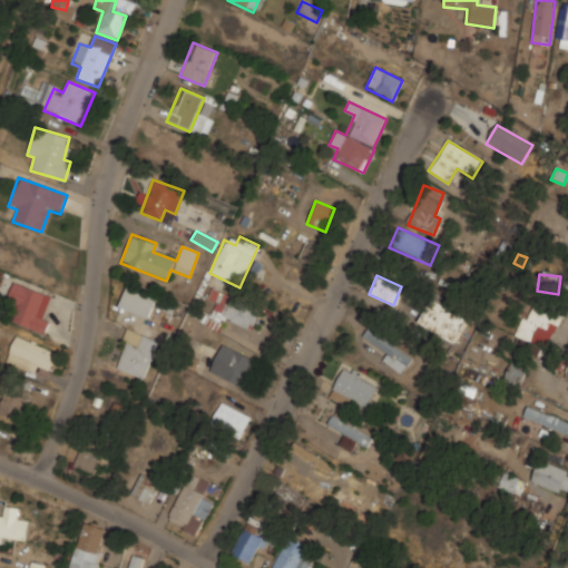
[(50,296),(18,285),(6,321),(43,334),(48,321),(42,319),(50,296)]
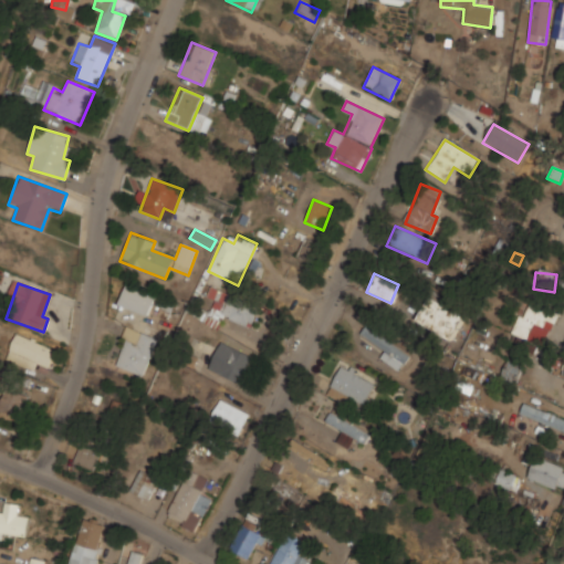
[(117,305),(147,317),(155,296),(125,285),(117,305)]
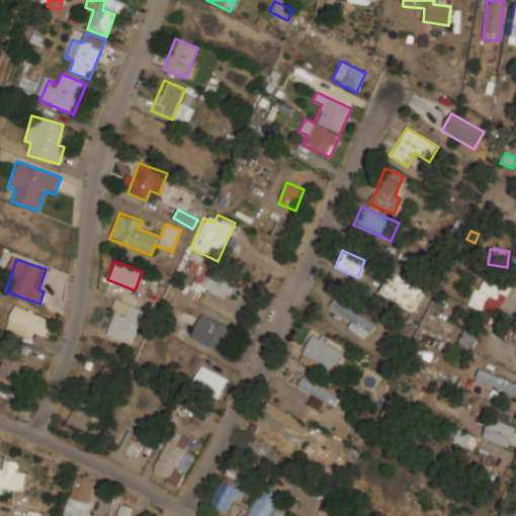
[(228,301),(236,281),(191,262),(188,270),(178,265),(173,277),(228,301)]
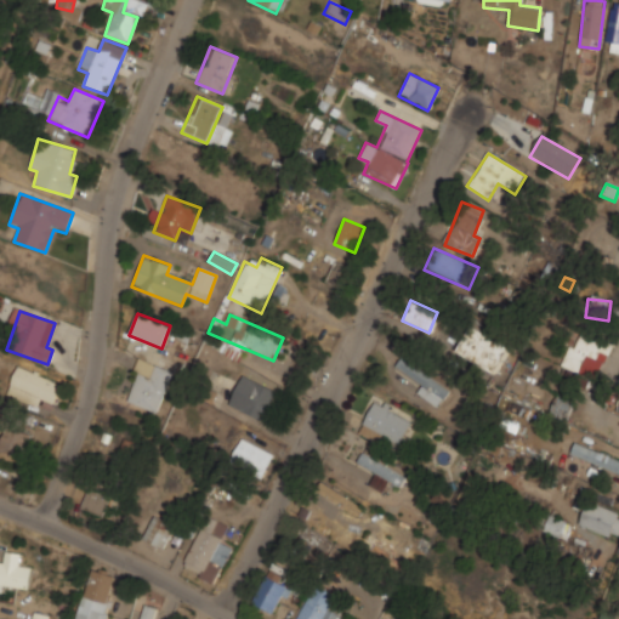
[(509,347),(470,325),(455,352),(494,373),(509,347)]
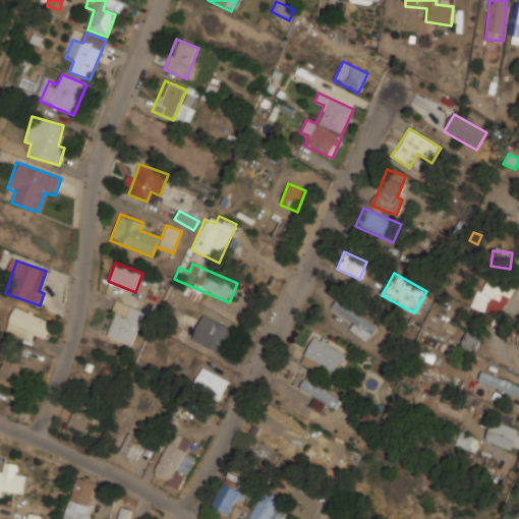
[(501,295),(510,298),(514,284),(483,274),(473,307),(487,312),(491,300),(498,303),(501,295)]
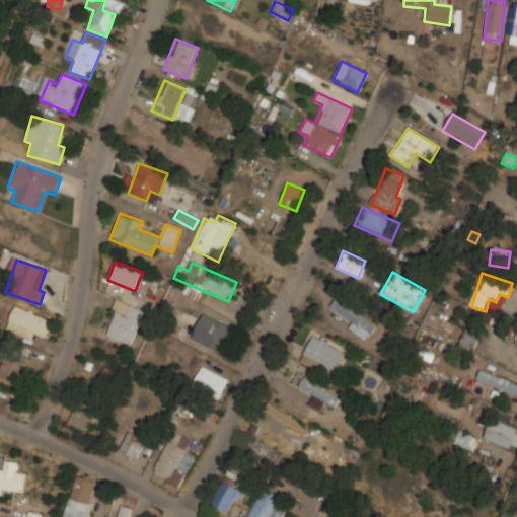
[(346,327),(365,341),(375,325),(335,298),(328,306),(351,321),(346,327)]
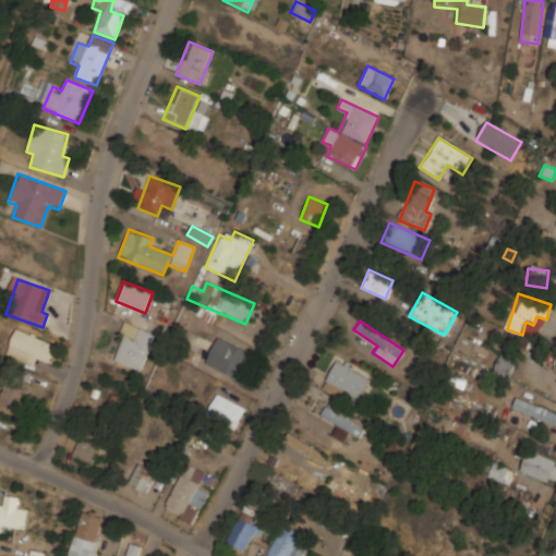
[(142,372),(155,333),(125,323),(111,361),(142,372)]
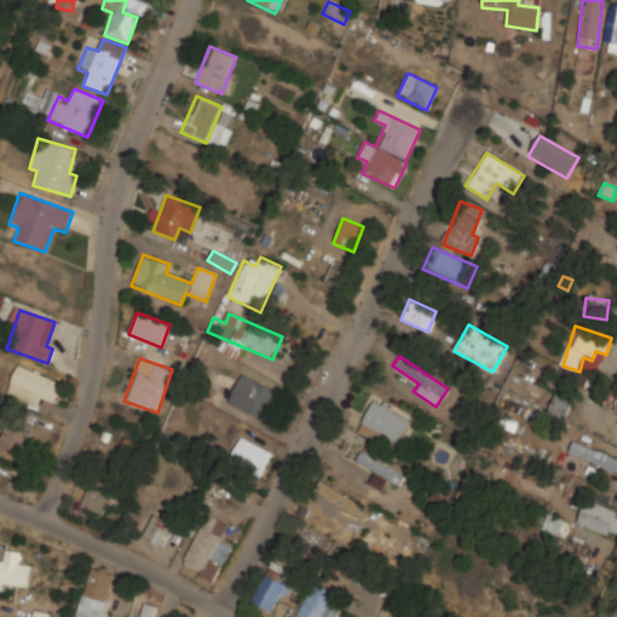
[(53,404),(61,382),(16,365),(4,398),(35,409),(39,399),(53,404)]
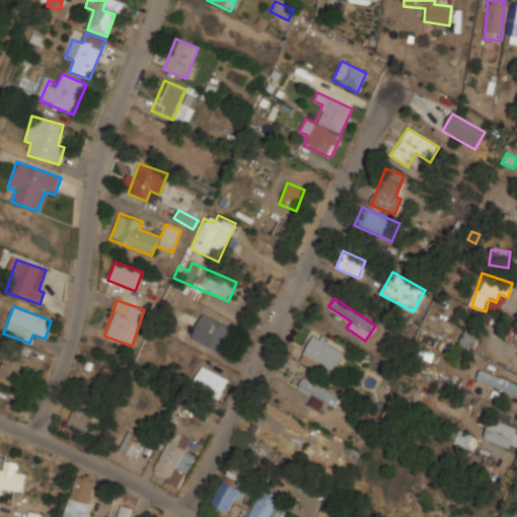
[(190,339),(219,353),(231,327),(202,313),(190,339)]
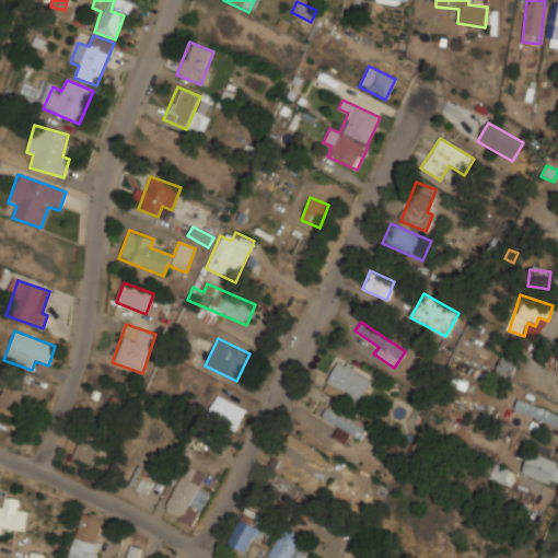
[(341,402),(347,393),(359,400),(371,379),(338,360),(321,390),(341,402)]
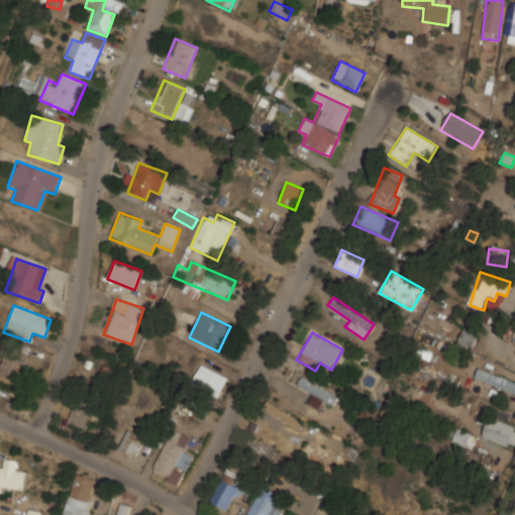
[(0,382),(16,385),(21,362),(2,357),(0,368),(0,382)]
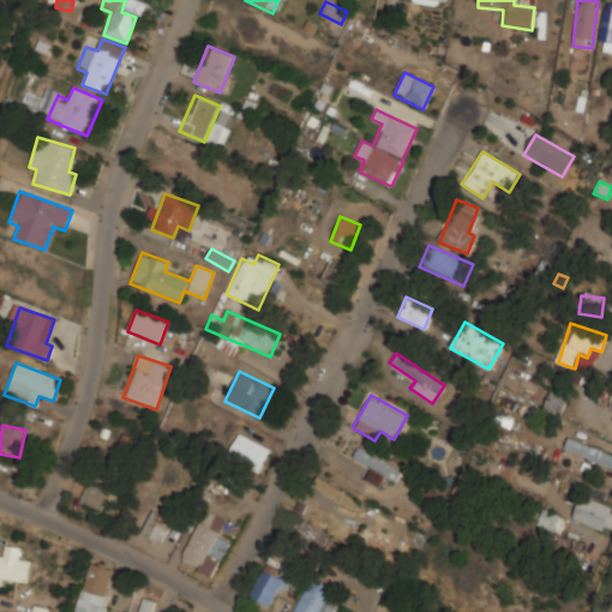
[(257,475),(270,451),(239,433),(226,459),(257,475)]
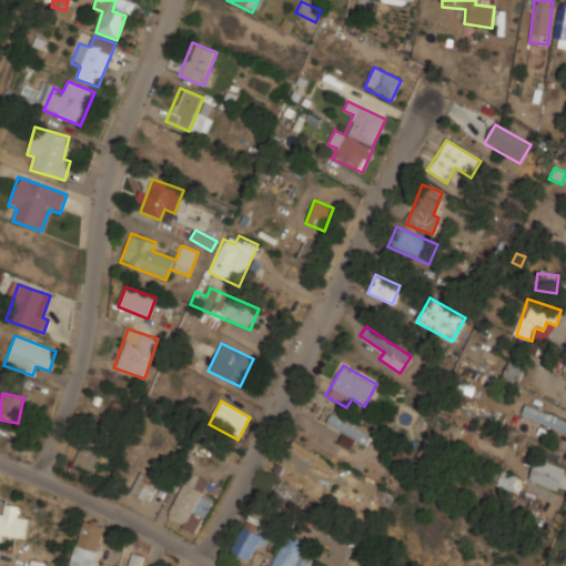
[(325,424),(343,432),(337,445),(351,451),(354,442),(366,447),(373,433),(330,414),(325,424)]
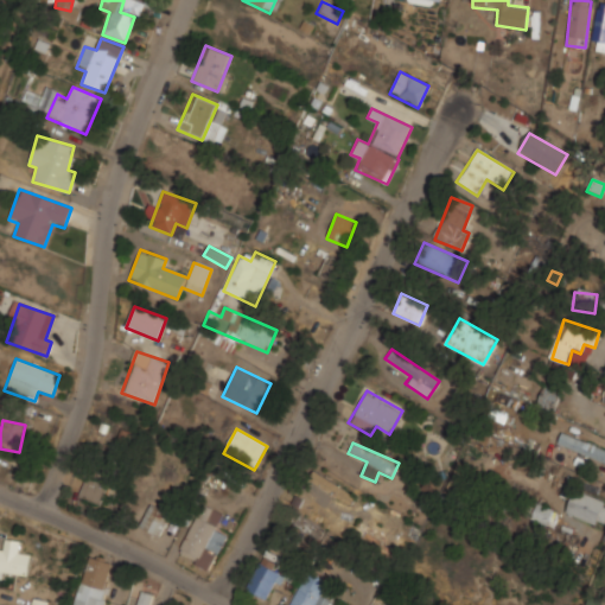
[(443,496),(458,502),(471,471),(456,464),(443,496)]
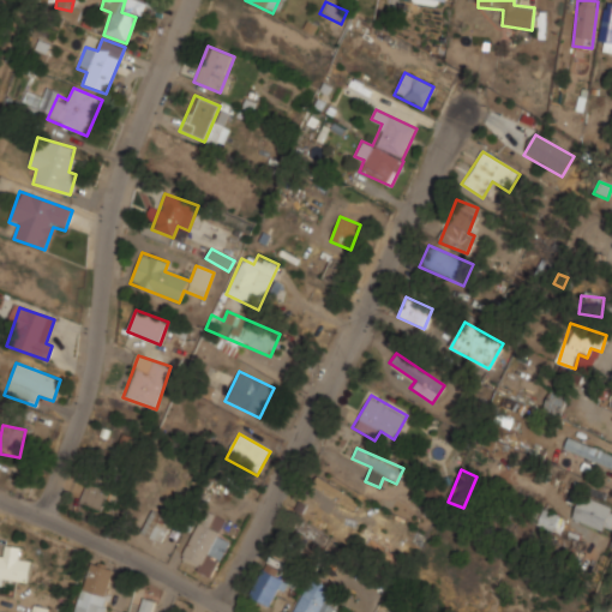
[(78,502),(100,511),(109,491),(88,481),(78,502)]
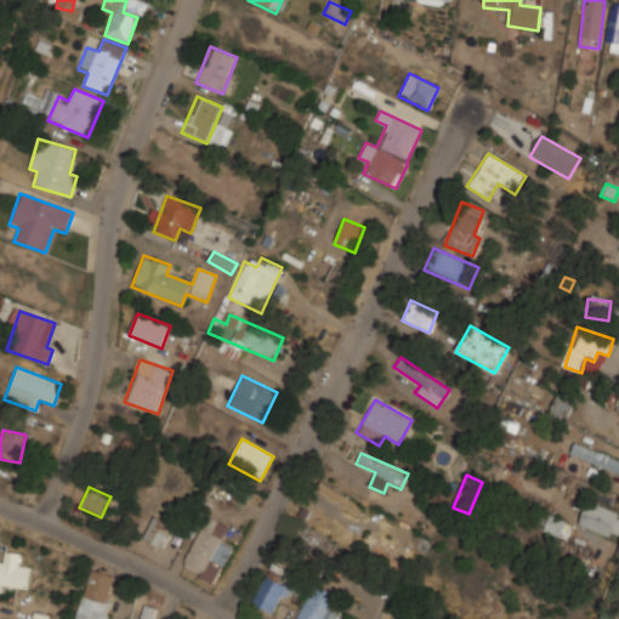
[(618,524),(618,512),(586,501),(577,527),(614,539),(618,524)]
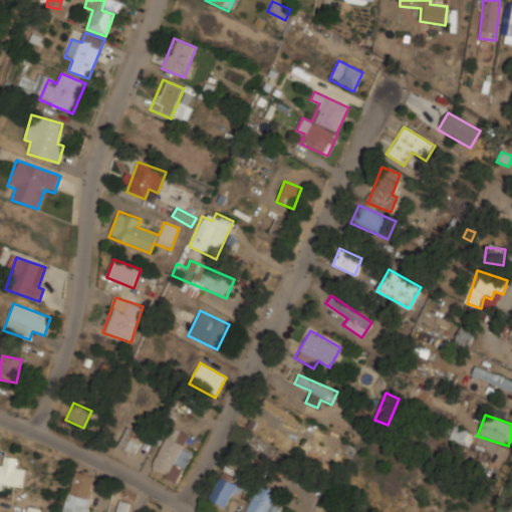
[(177,484),(192,451),(183,447),(189,435),(170,426),(149,471),(177,484)]
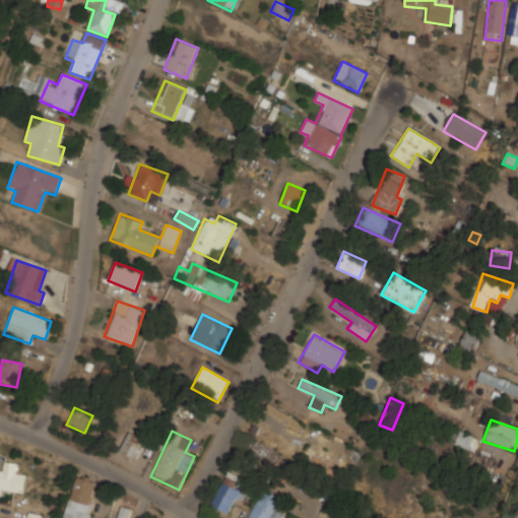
[(472,437),(459,431),(453,445),(466,451),(472,437)]
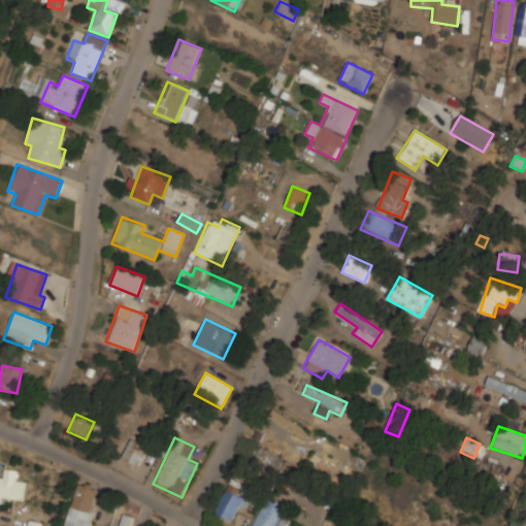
[(148,447),(129,438),(120,459),(138,467),(148,447)]
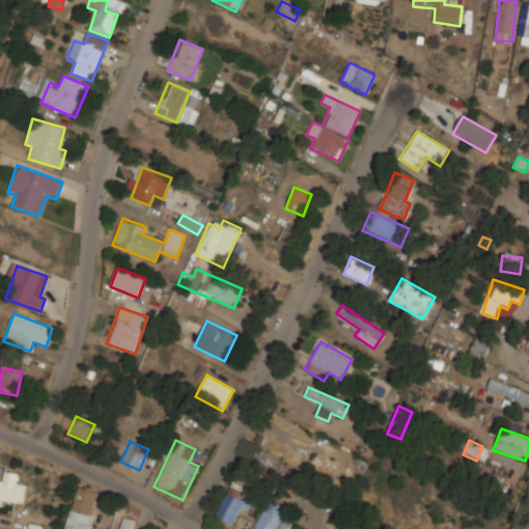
[(253,464),(276,475),(283,462),(259,450),(253,464)]
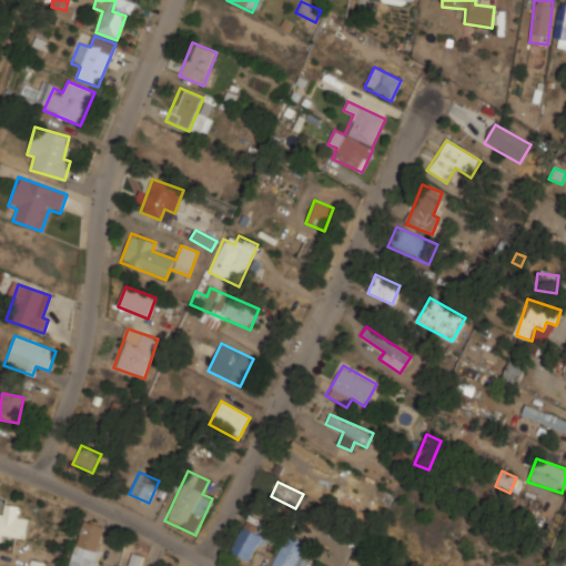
[(334,489),(327,499),(360,521),(366,512),(334,489)]
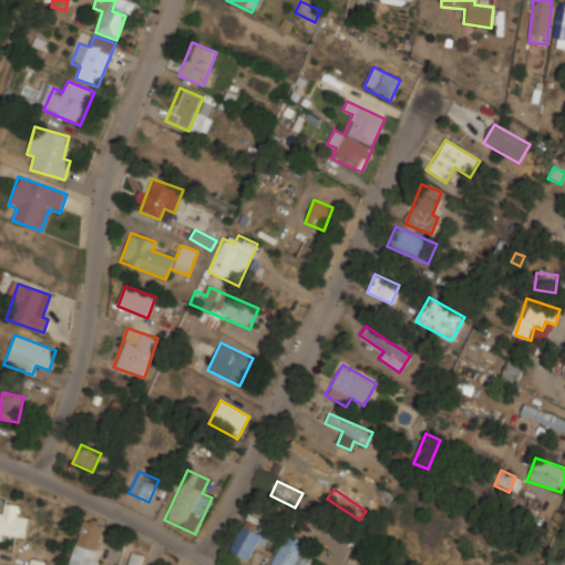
[(0,534),(26,537),(28,519),(18,517),(19,506),(4,504),(3,514),(0,513),(0,534)]
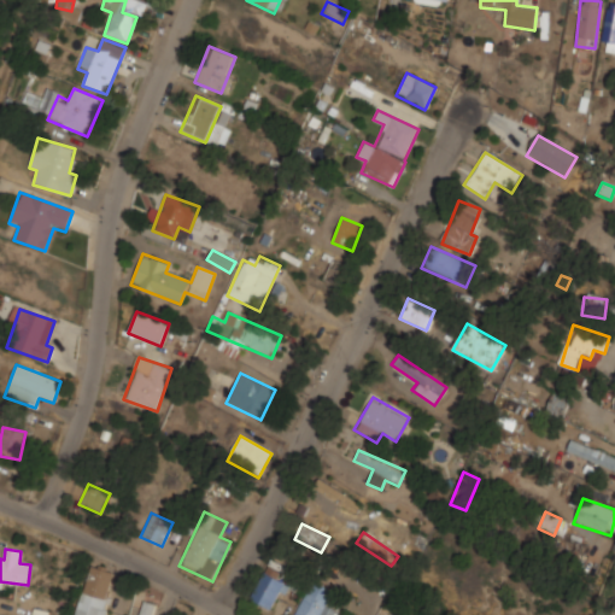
[(105,614),(117,570),(88,563),(75,614),(105,614)]
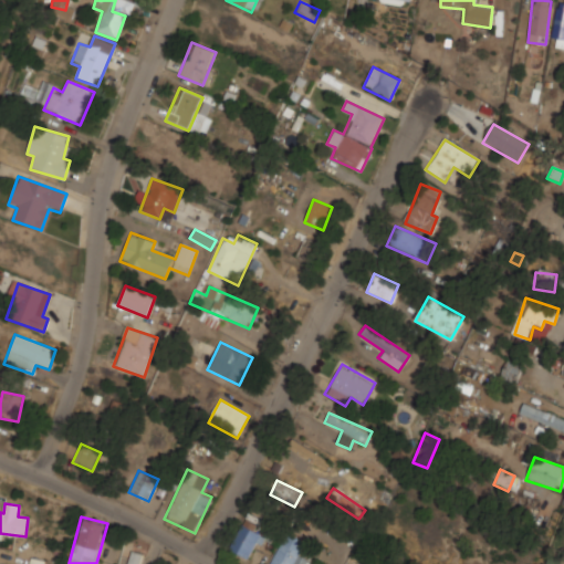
[(256,533),(252,533),(253,522),(238,521),(235,555),(253,556),(256,533)]
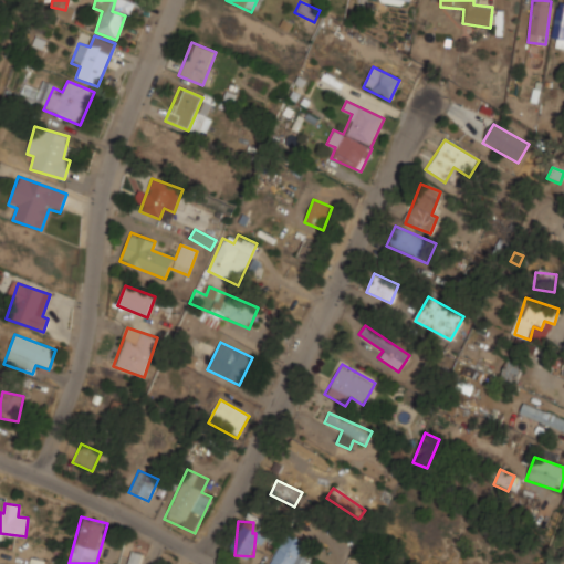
[(310,563),(299,559),(305,542),(284,532),(270,563),(310,563)]
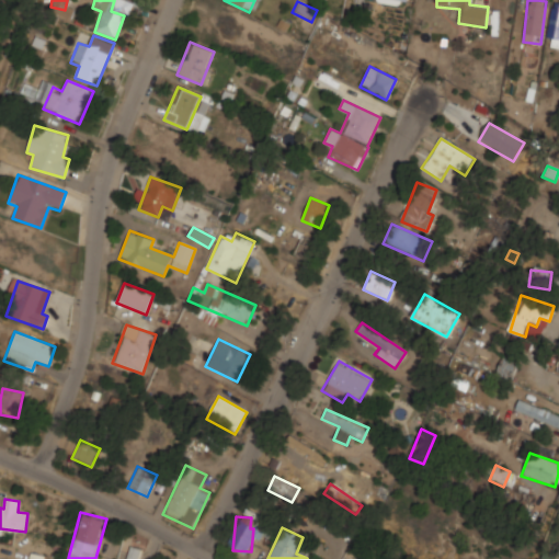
[(137,558),(140,549),(130,546),(126,558),(137,558)]
